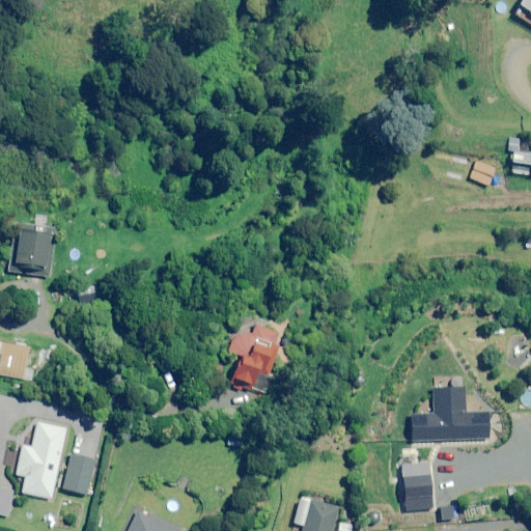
[(530,0),(523,0),(515,15),(530,24),(530,0)]
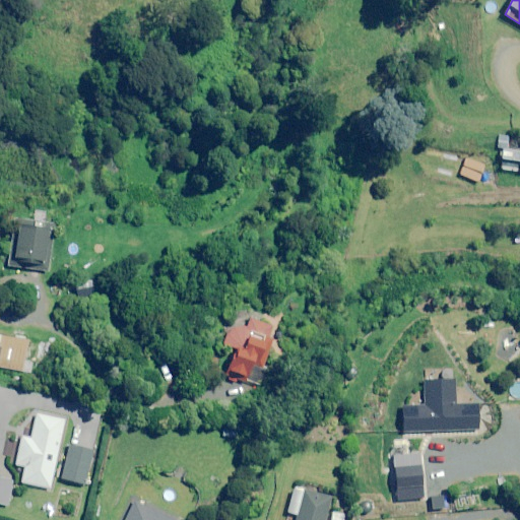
[(51,229),(17,224),(12,267),(46,271),(51,229)]
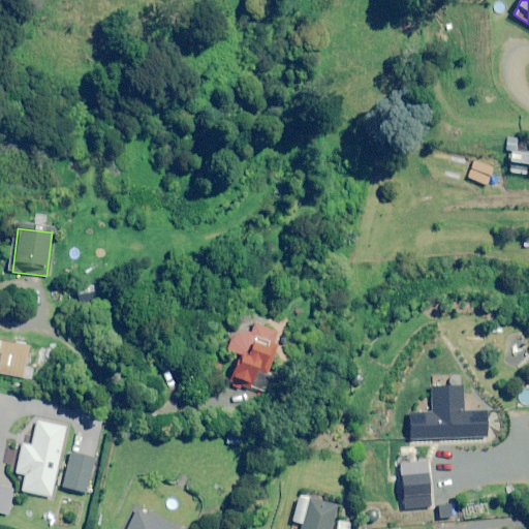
[(228,382),(248,391),(260,362),(266,364),(279,333),(255,322),(250,334),(238,329),(228,349),(241,354),(228,382)]
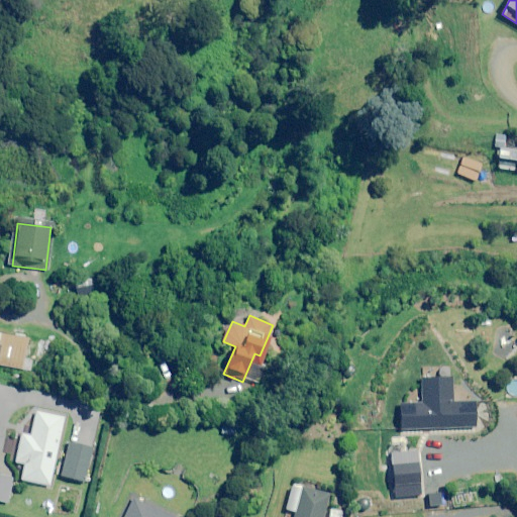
[(29,339),(0,332),(0,364),(23,369),(29,339)]
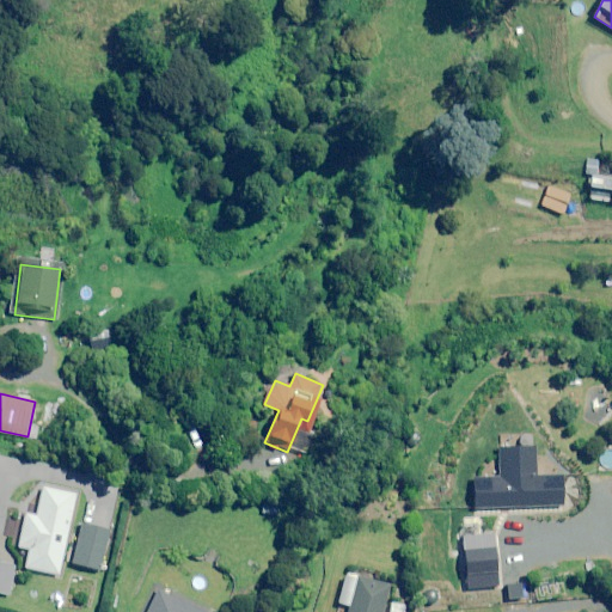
[(22,567),(57,574),(74,488),(40,481),(34,513),(24,510),(17,545),(26,546),(22,567)]
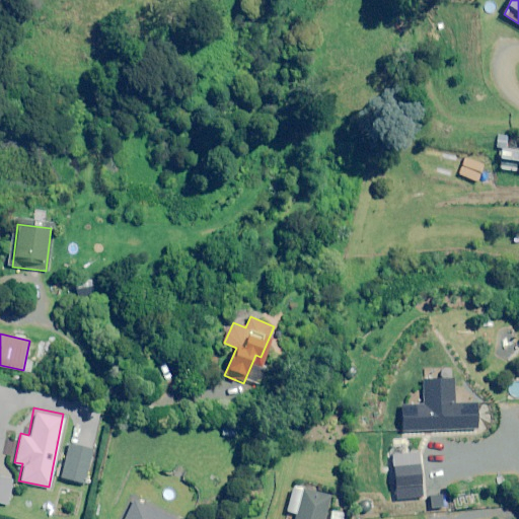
[(238,429),(221,426),(219,434),(237,437),(238,429)]
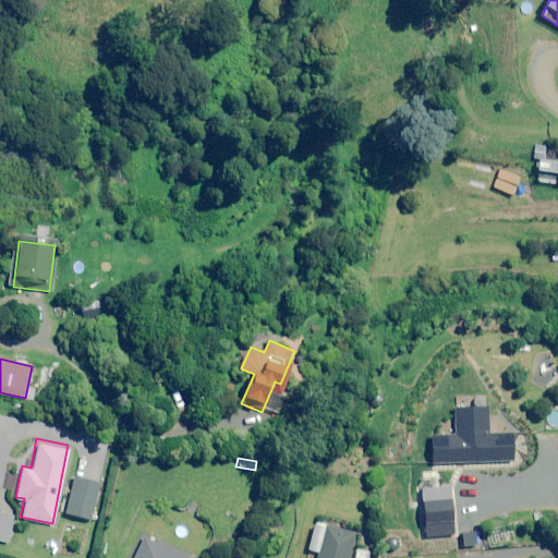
[(101,482),(77,476),(68,513),(92,520),(101,482)]
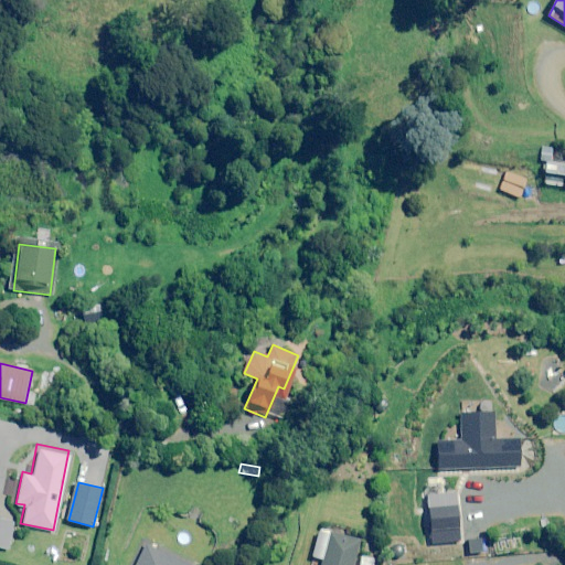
[(3,502),(0,501),(0,547),(9,550),(14,520),(1,518),(3,502)]
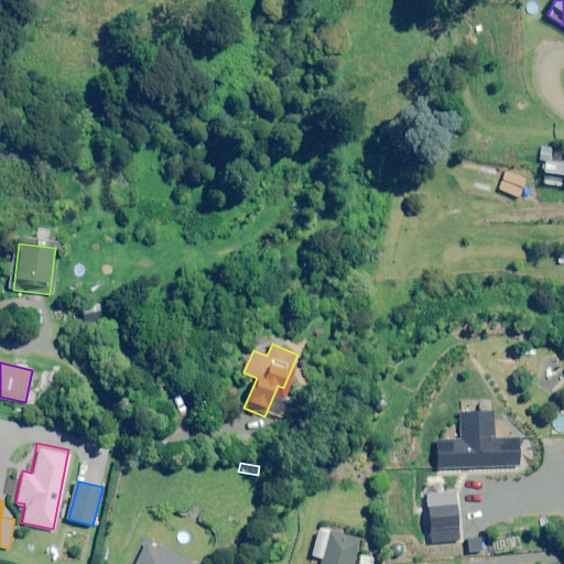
[(354,563),(360,538),(332,531),(322,563),(354,563)]
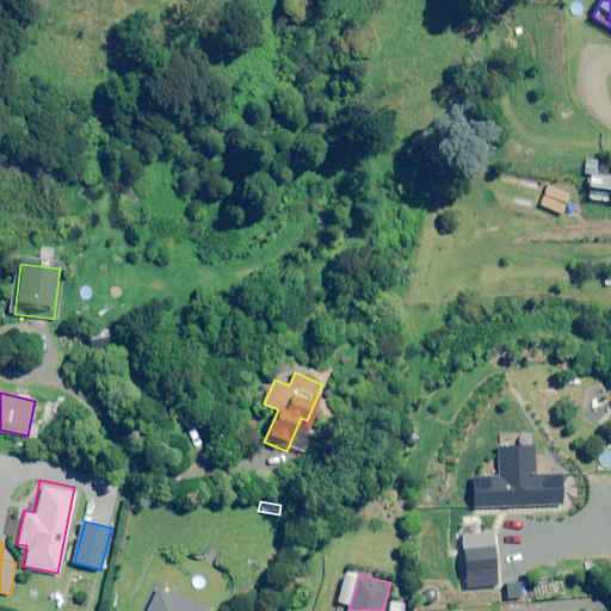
[(207,610),(159,588),(148,610),(207,610)]
